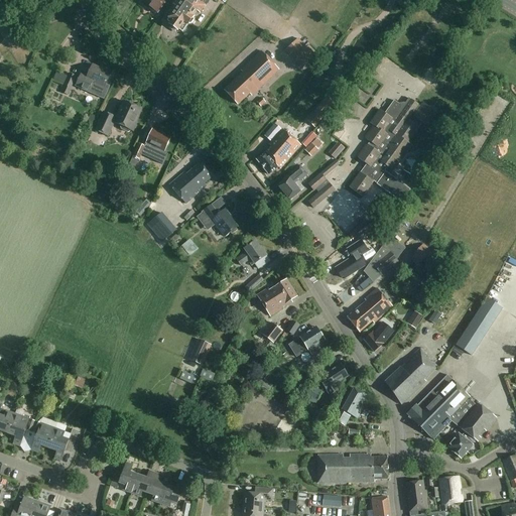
[(141,4),(146,7),(147,6),(150,8),(149,9),(155,14),(156,12),(157,13),(164,4),(166,0),(142,0),(141,2),(142,2),(141,4)]
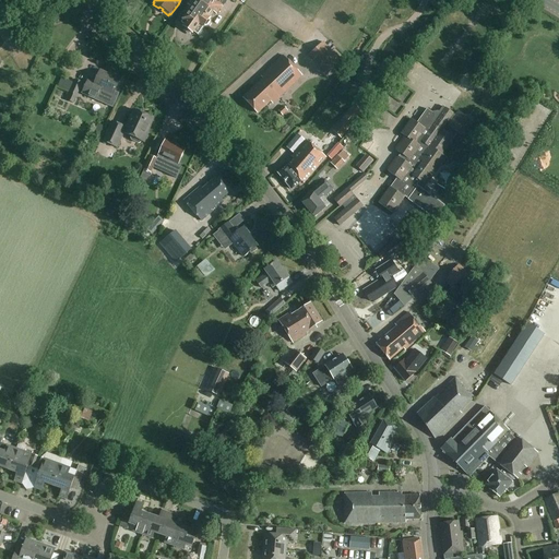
[(192,0),(189,7),(191,8),(182,21),(183,21),(181,24),(185,26),(183,27),(185,28),(187,32),(191,34),(192,34),(193,34),(194,33),(198,35),(204,26),(207,27),(210,22),(209,20),(210,19),(214,12),(216,14),(226,0),(232,0),(234,1),(234,0),(192,0)]
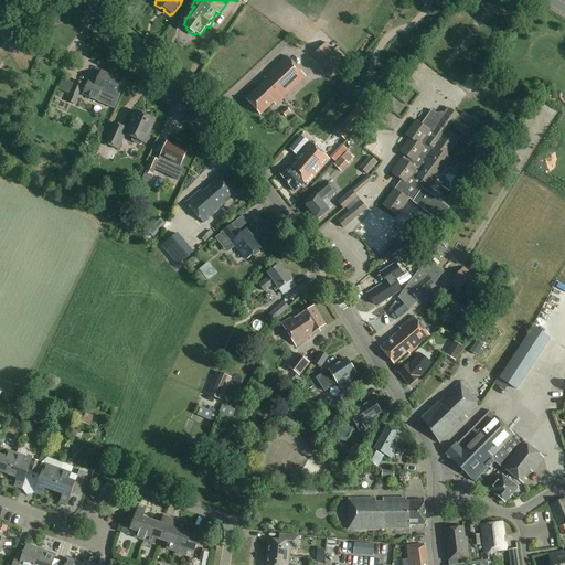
[(326,65),(322,67),(331,76),(345,62),(326,42),(312,56),(317,61),(319,59),(326,65)]
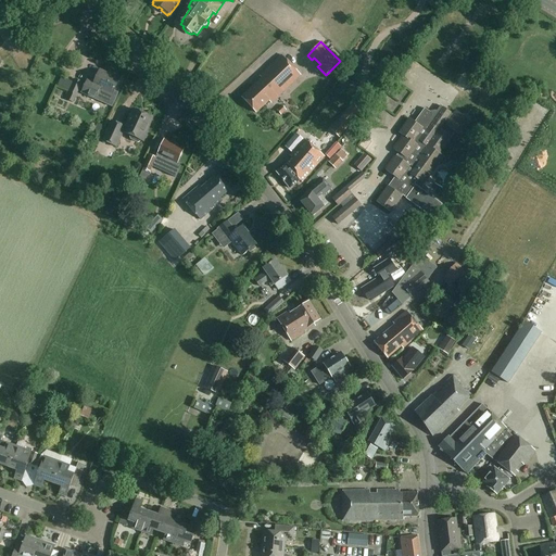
[(272,104),(301,75),(281,55),(258,77),(261,79),(241,98),(256,114),(269,102),(272,104)]
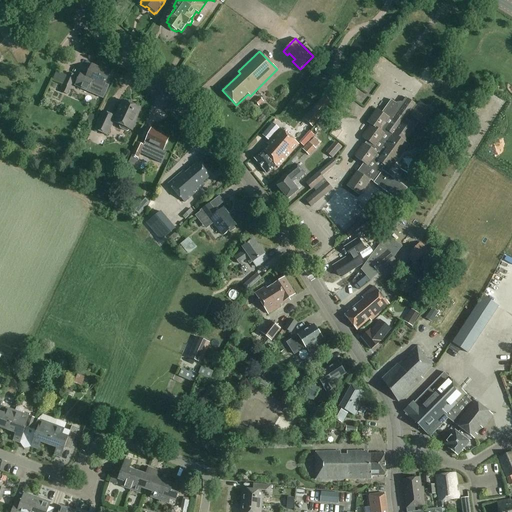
[(105,85),(110,73),(92,65),(86,77),(80,74),(75,86),(88,91),(88,90),(96,93),(97,96),(101,98),(104,97),(108,88),(107,85),(105,85)]
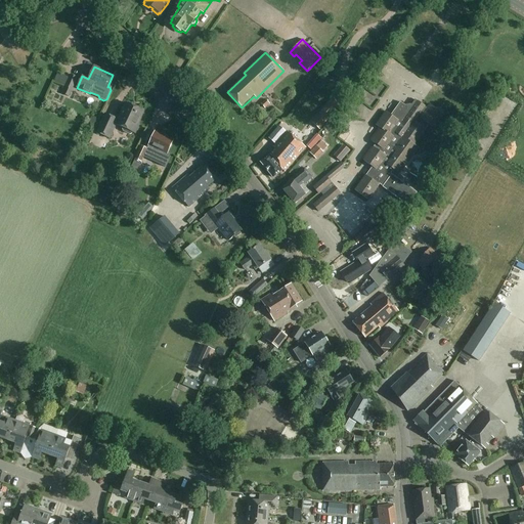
[(71,75),(61,94),(69,97),(77,79),(71,75)]
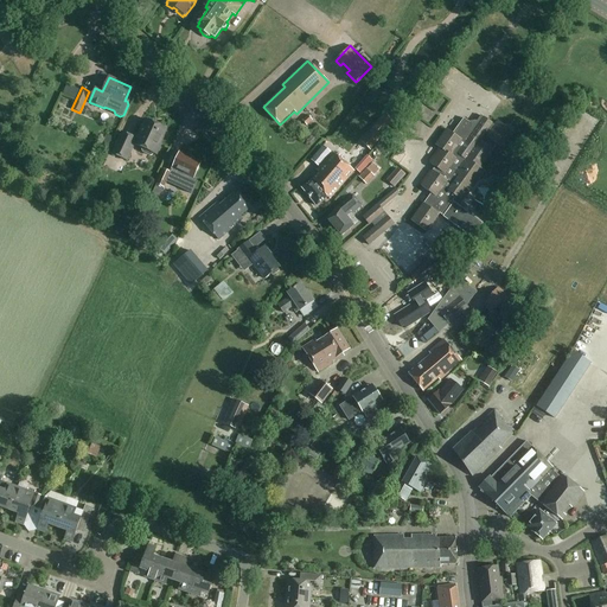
[(51,89),(48,98),(55,102),(59,93),(51,89)]
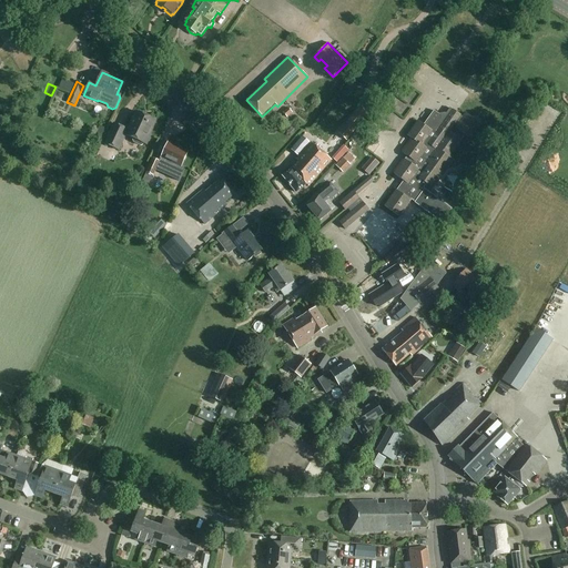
[(287,118),(292,113),(287,108),(283,112),(287,118)]
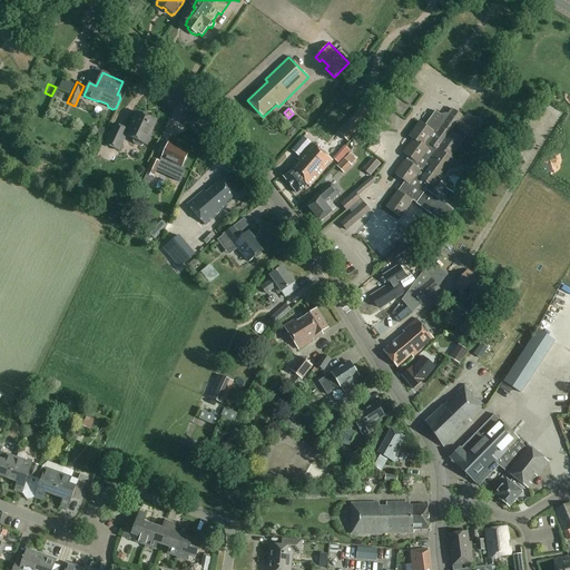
[(361,108),(346,126),(354,133),(369,116),(361,108)]
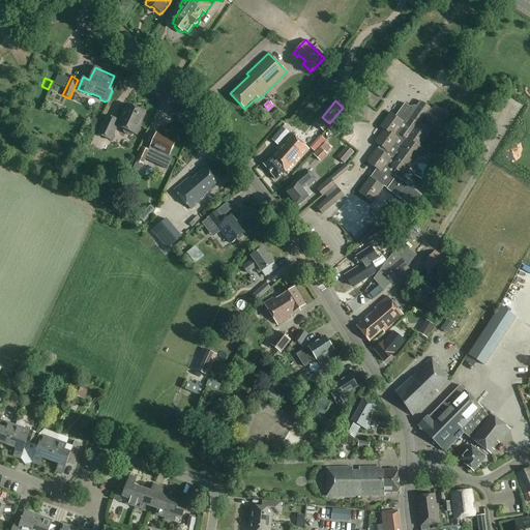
[(418,148),(430,133),(433,126),(438,130),(447,117),(434,107),(432,110),(419,101),(416,107),(415,106),(411,107),(410,108),(405,105),(394,118),(389,114),(380,127),(384,130),(375,143),(383,149),(381,152),(378,149),(367,164),(376,170),(370,179),(369,178),(358,194),(372,203),(383,187),(386,189),(412,208),(420,196),(394,176),(398,172),(404,177),(422,151),(418,148)]
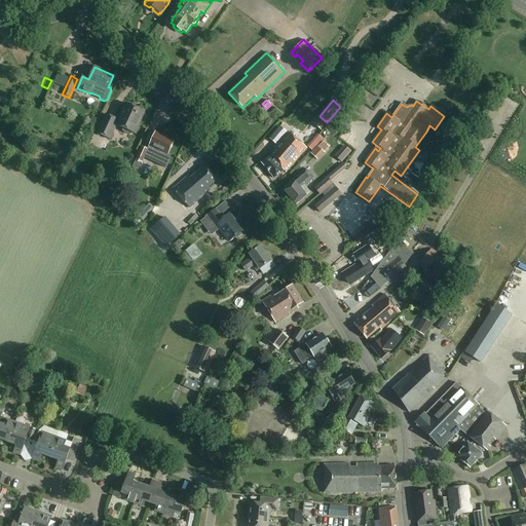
[(138,125),(144,112),(125,104),(117,121),(105,115),(97,134),(110,140),(116,125),(123,129),(122,130),(123,133),(129,136),(132,135),(133,134),(136,135),(140,125),(138,125)]
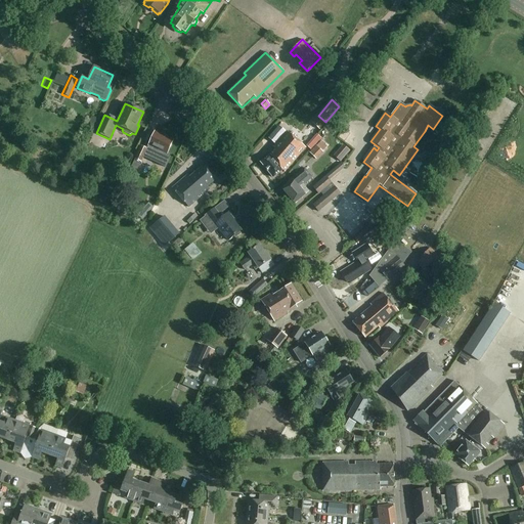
[(308,106),(295,127),(303,133),(317,113),(308,106)]
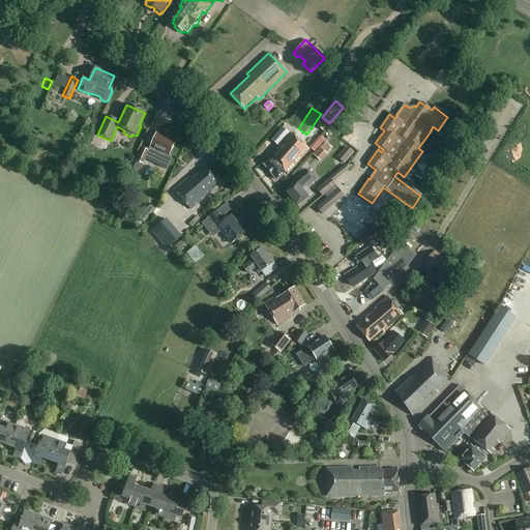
[(99,120),(92,117),(89,125),(95,128),(99,120)]
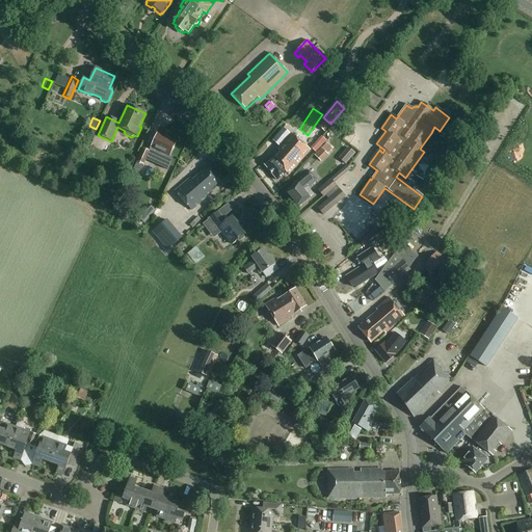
[(142,149),(137,162),(143,164),(147,157),(151,158),(149,161),(157,165),(162,153),(169,157),(176,142),(157,134),(149,152),(142,149)]
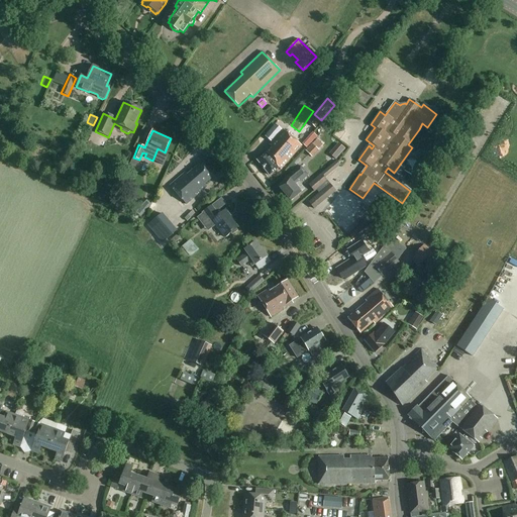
[(281,171),(302,146),(283,130),(270,145),(272,147),(266,153),(257,161),(270,176),(278,169),(281,171)]
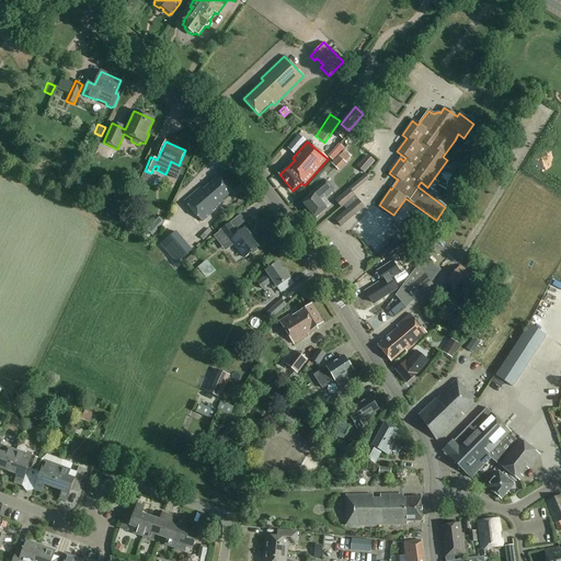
[(365,174),(375,162),(367,156),(356,168),(365,174)]
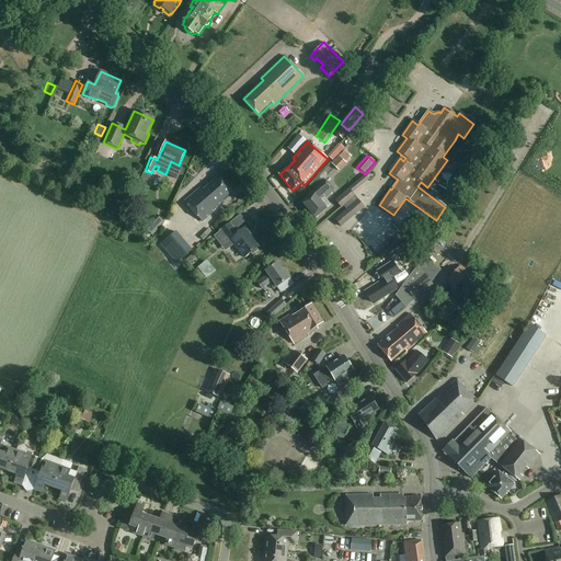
[(339,157),(331,164),(339,171),(345,163),(339,157)]
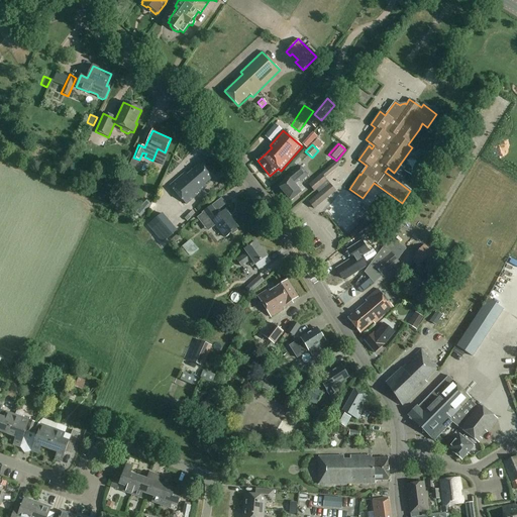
[(135,167),(138,160),(133,158),(129,165),(135,167)]
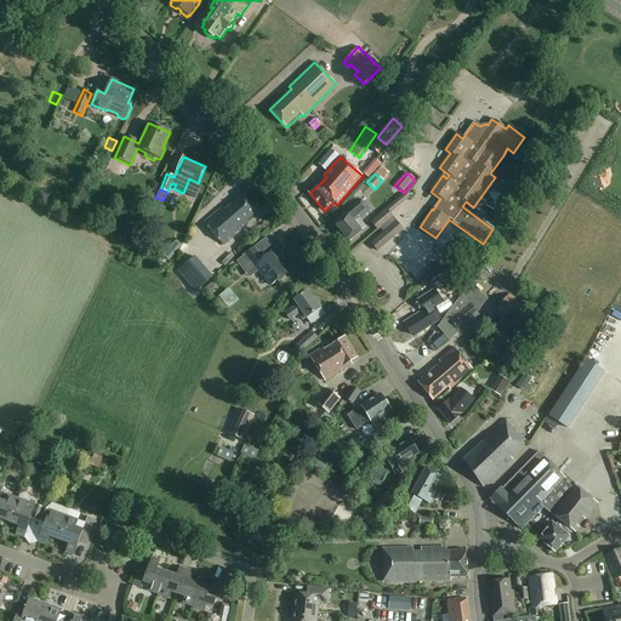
[(257,212),(243,197),(224,211),(222,208),(204,223),(223,246),(249,224),(246,222),(257,212)]
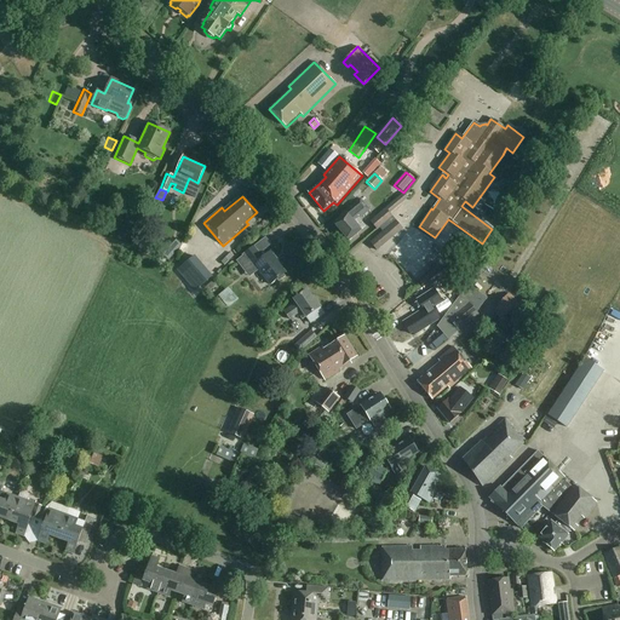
[(361,230),(365,227),(357,219),(368,210),(360,199),(344,212),(346,214),(333,224),(349,242),(361,231),(361,230)]
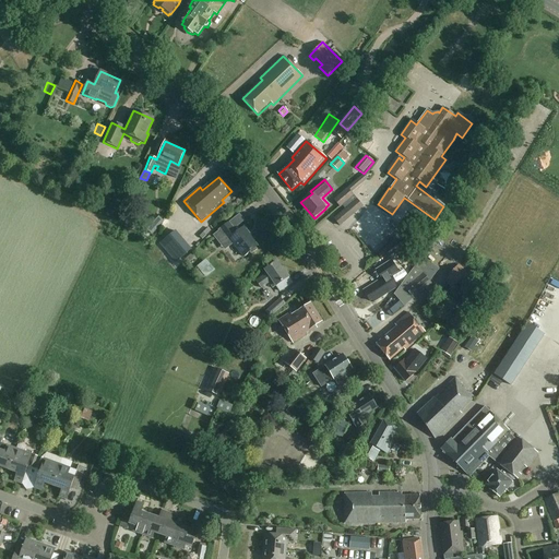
[(348,189),(334,200),(340,207),(354,197),(348,189)]
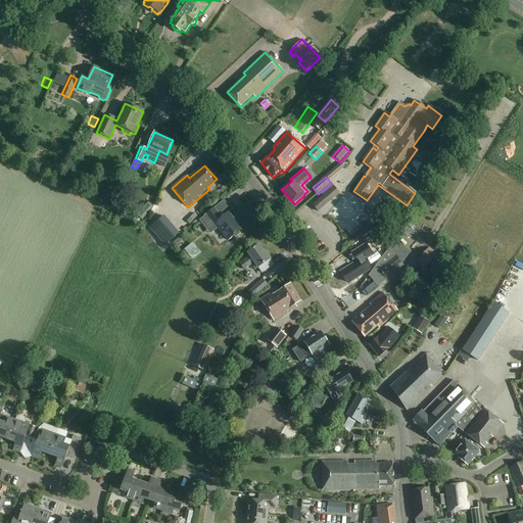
[(333,187),(312,205),(317,211),(339,193),(333,187)]
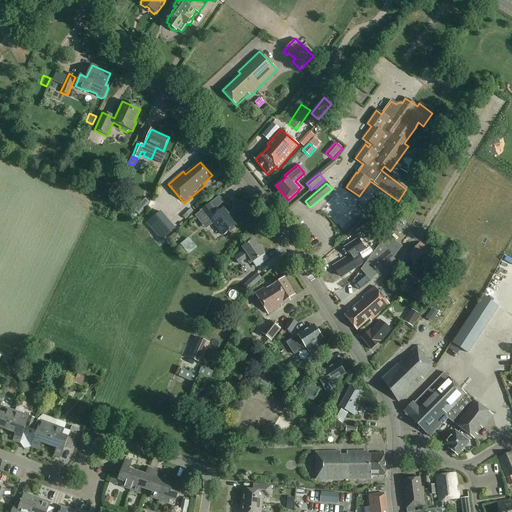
[(205,230),(214,223),(223,235),(236,226),(228,216),(229,215),(223,208),(216,214),(209,204),(199,211),(200,212),(195,216),(205,230)]
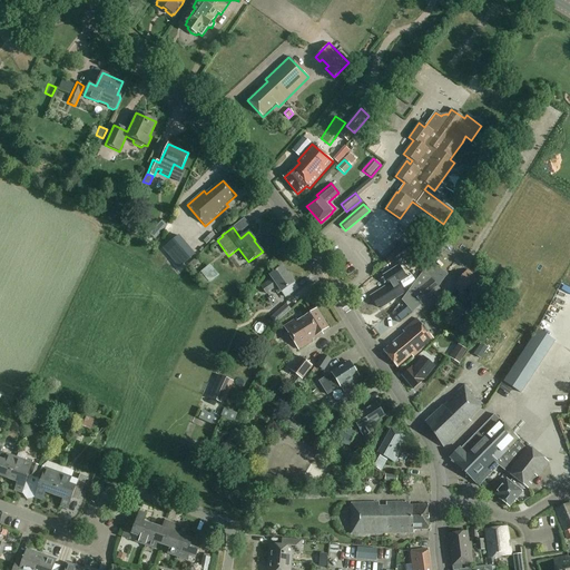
[(215,236),(212,233),(203,242),(206,245),(215,236)]
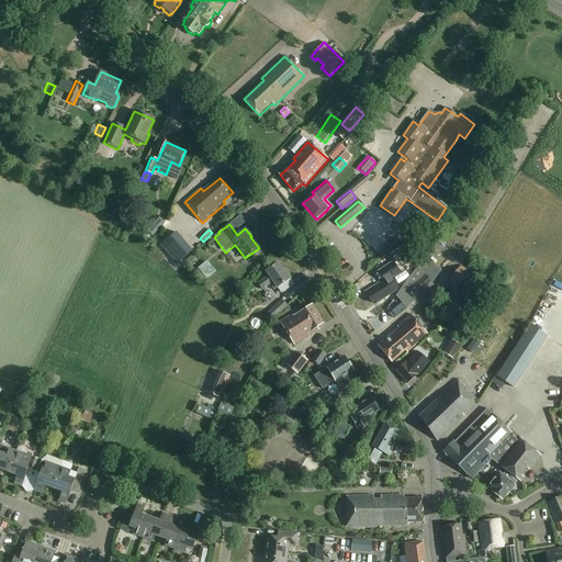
[(192,251),(176,232),(160,245),(177,265),(192,251)]
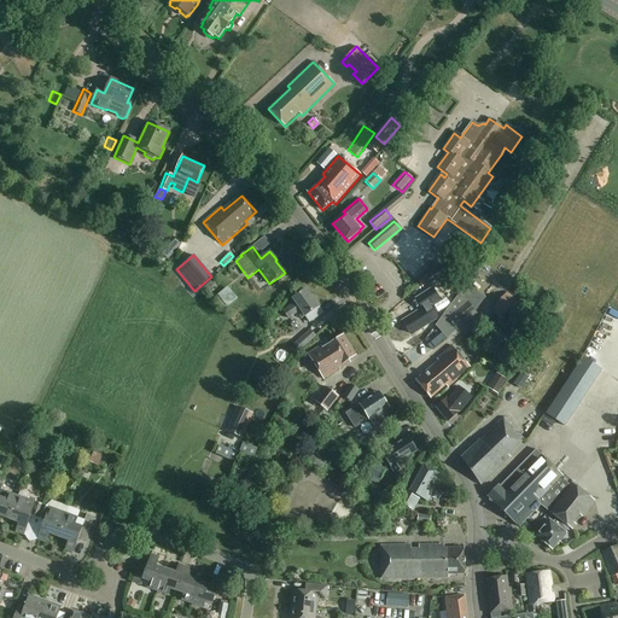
[(436,263),(417,280),(421,286),(441,269),(436,263)]
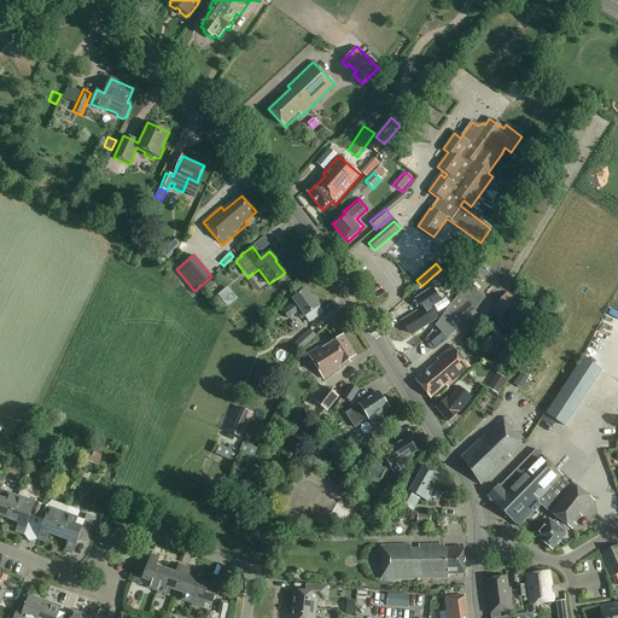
[(447,339),(456,331),(477,314),(468,303),(477,292),(466,284),(436,326),(447,339)]
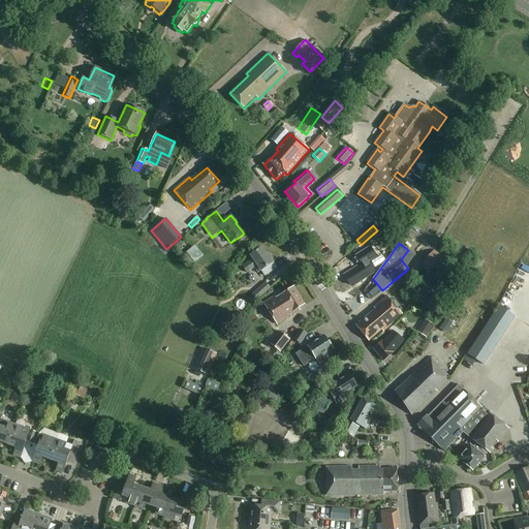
[(194,263),(201,257),(192,247),(186,253),(194,263)]
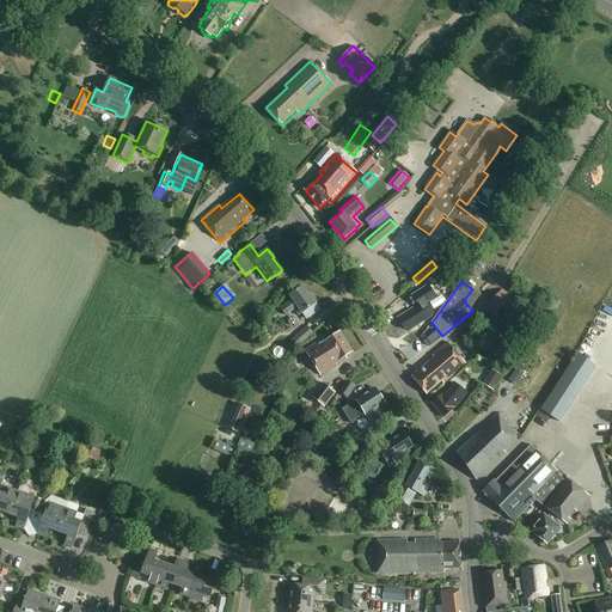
[(292,299),(285,305),(280,308),(286,317),(294,311),(298,316),(301,313),(303,314),(304,313),(307,318),(319,311),(314,305),(316,305),(310,295),(308,295),(303,287),(291,297),(292,299)]
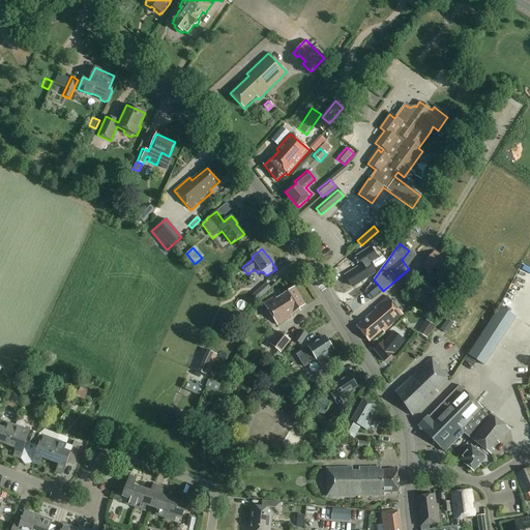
[(425,261),(441,274),(449,264),(435,252),(425,261)]
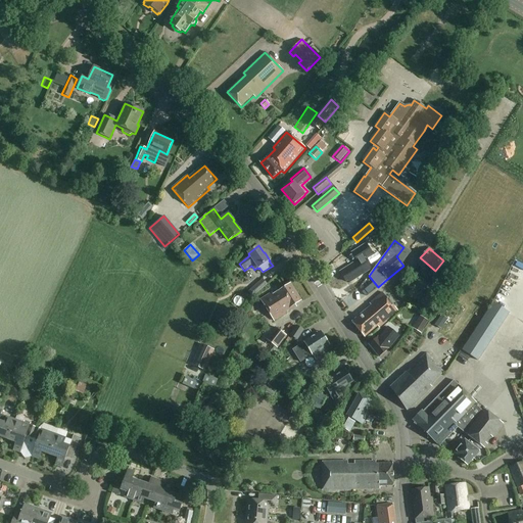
[(347,281),(349,283),(367,272),(359,259),(339,272),(346,282),(347,281)]
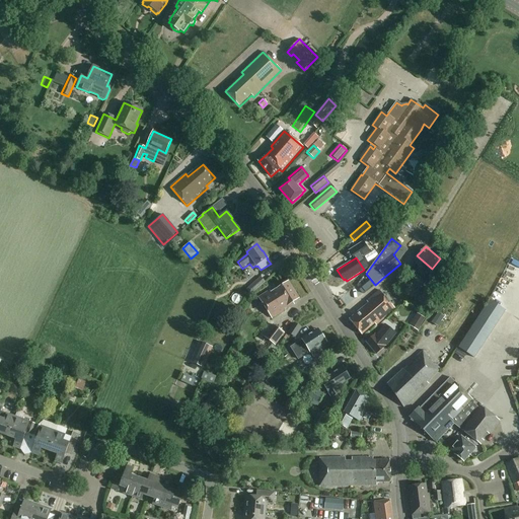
[(231,288),(237,295),(248,286),(242,278),(231,288)]
